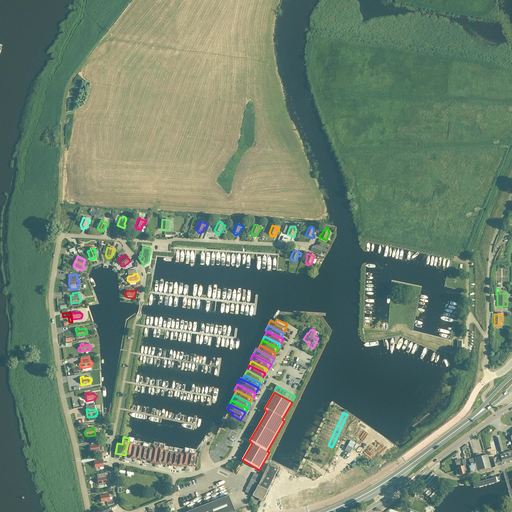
[(125,455),(130,456),(131,456),(133,441),(134,441),(134,439),(129,438),(125,455)]
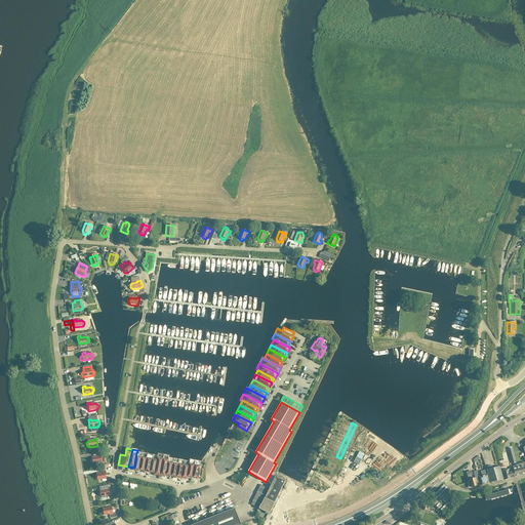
[(134,468),(133,468),(133,470),(138,471),(142,453),(137,452),(136,452),(134,468)]
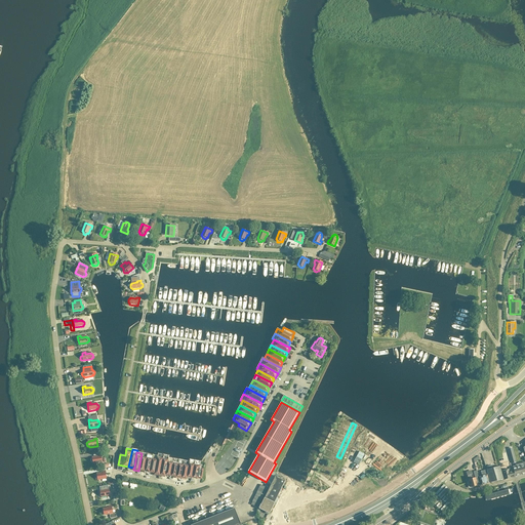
[(142,453),(138,471),(145,472),(148,454),(142,453)]
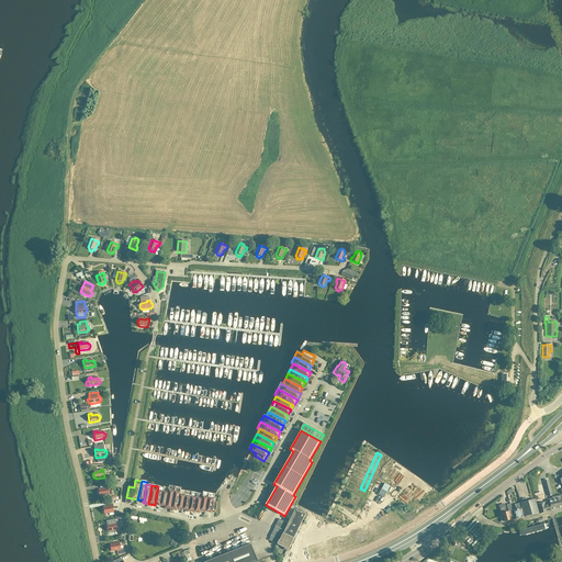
[(100,497),(109,495),(108,486),(104,487),(104,489),(99,490),(99,491),(98,492),(97,493),(98,495),(99,496),(100,495),(100,497)]
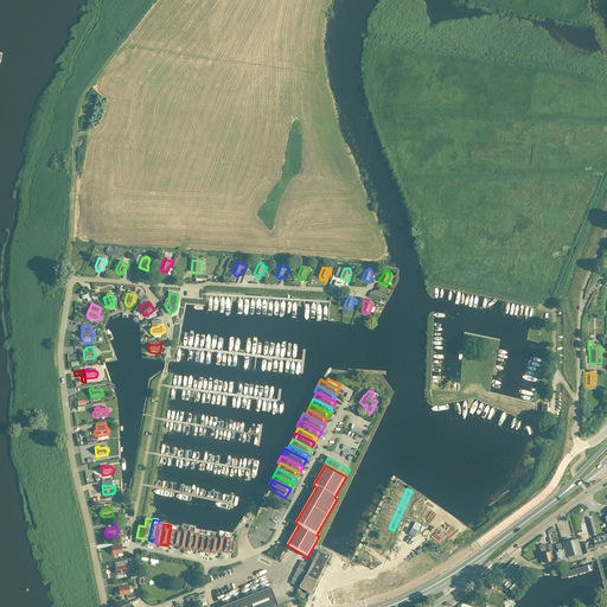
[(171,525),(167,545),(173,547),(177,526),(171,525)]
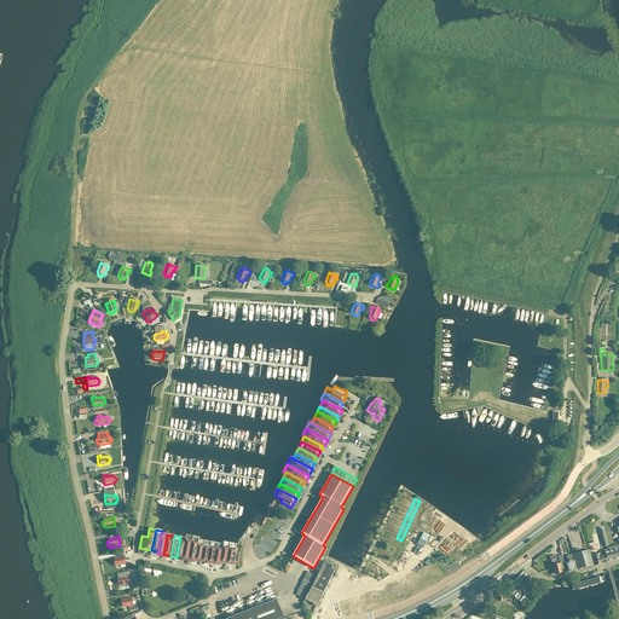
[(183,559),(181,560),(189,561),(192,537),(186,536),(186,538),(183,559)]
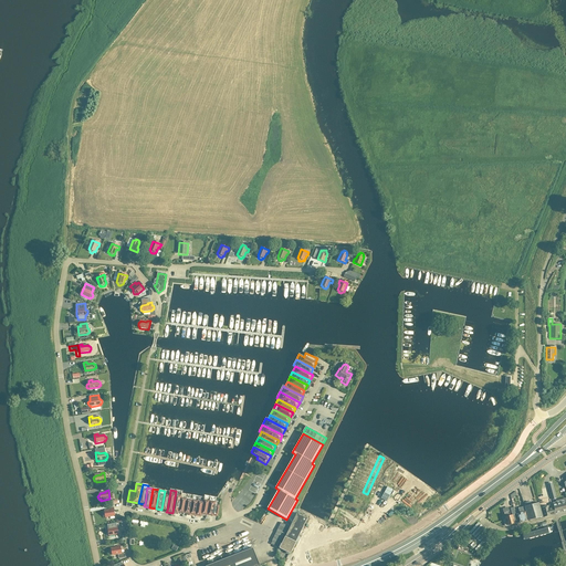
[(420,525),(428,510),(435,496),(419,490),(413,502),(408,500),(400,515),(420,525)]
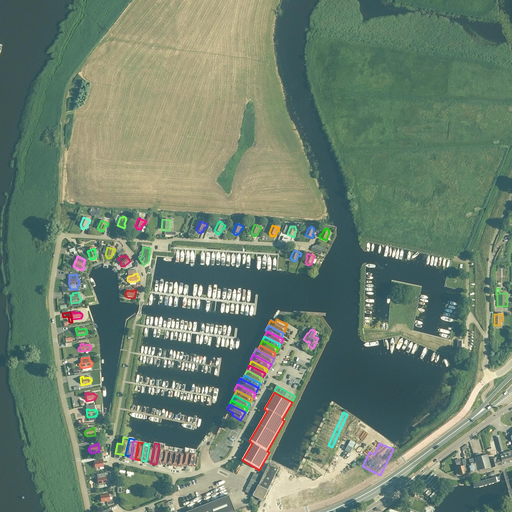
[(146,461),(151,462),(154,445),(149,444),(146,461)]
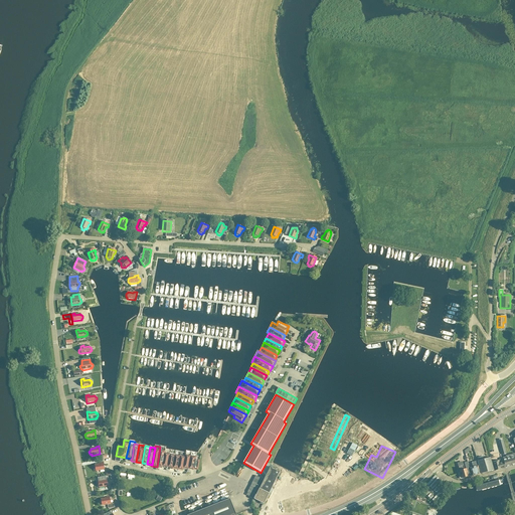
[(160,447),(157,467),(162,468),(162,467),(162,466),(165,450),(166,448),(160,447)]
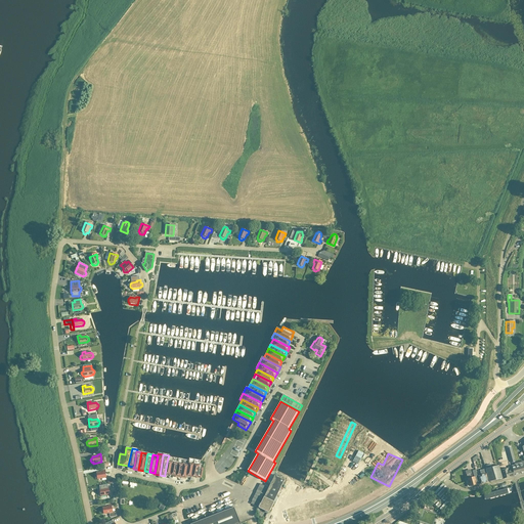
[(165,475),(170,476),(173,459),(168,457),(165,474),(165,475)]
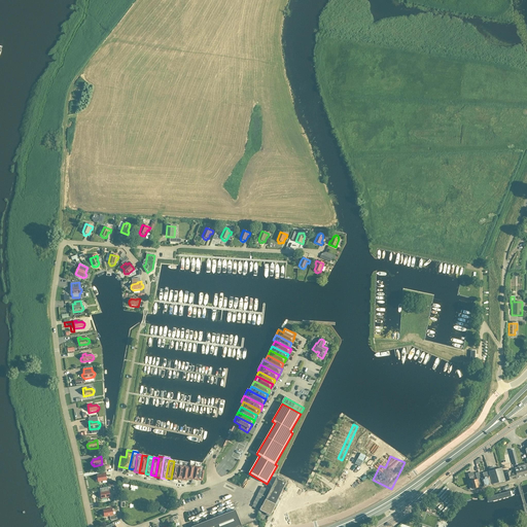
[(174,461),(171,479),(176,480),(179,462),(174,461)]
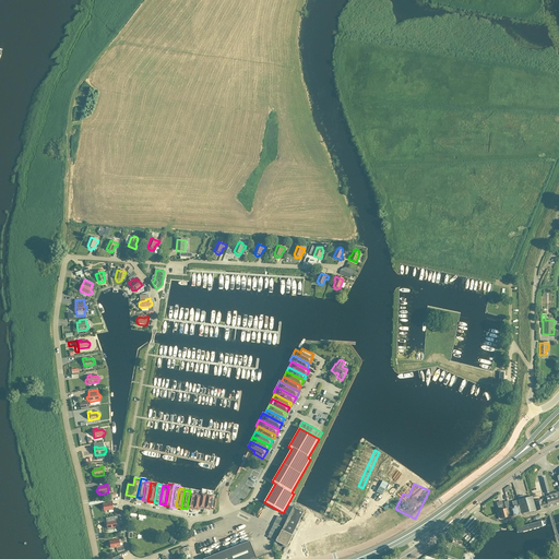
[(199,509),(204,510),(207,490),(202,489),(201,491),(202,491),(199,509)]
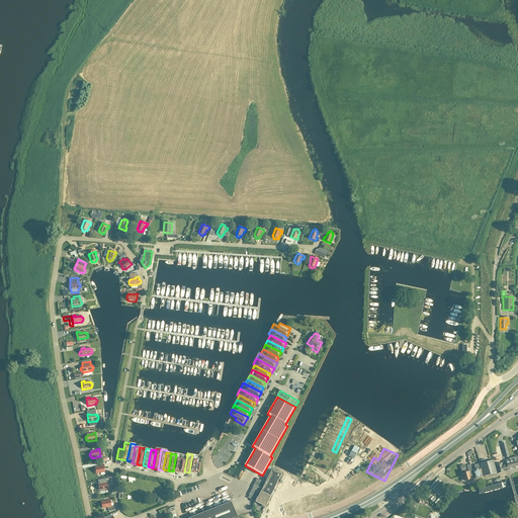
[(176,454),(173,471),(178,472),(182,455),(176,454)]
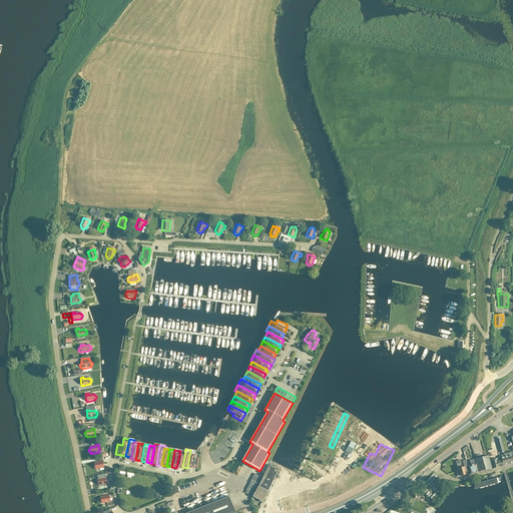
[(197,469),(198,459),(194,458),(196,451),(190,450),(187,468),(192,469),(193,468),(197,469)]
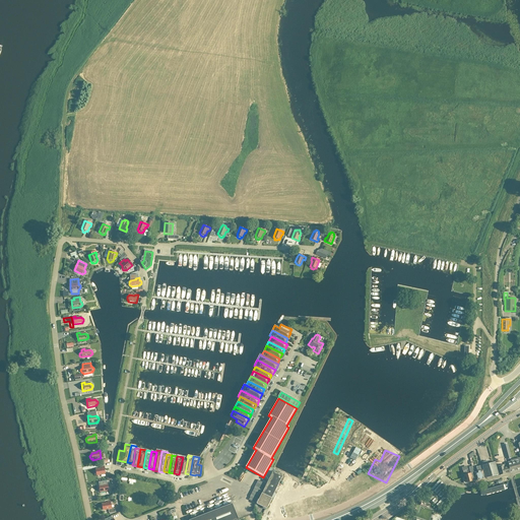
[(185,473),(188,457),(187,457),(183,457),(179,474),(185,475),(185,473)]
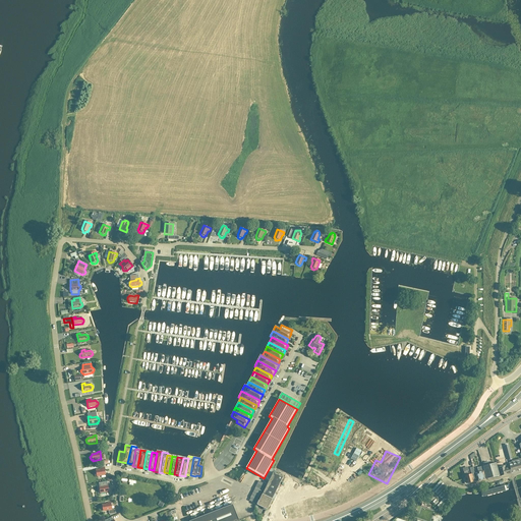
[(482,467),(484,471),(486,479),(500,476),(496,463),(488,465),(487,462),(482,464),(483,466),(482,467)]
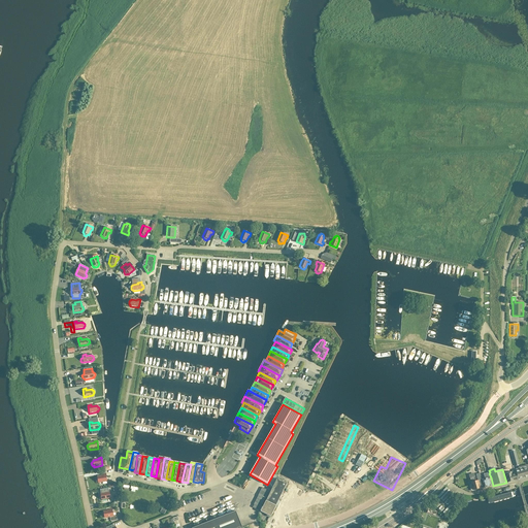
[(516,469),(518,480),(527,475),(527,472),(527,468),(519,470),(519,468),(516,469)]
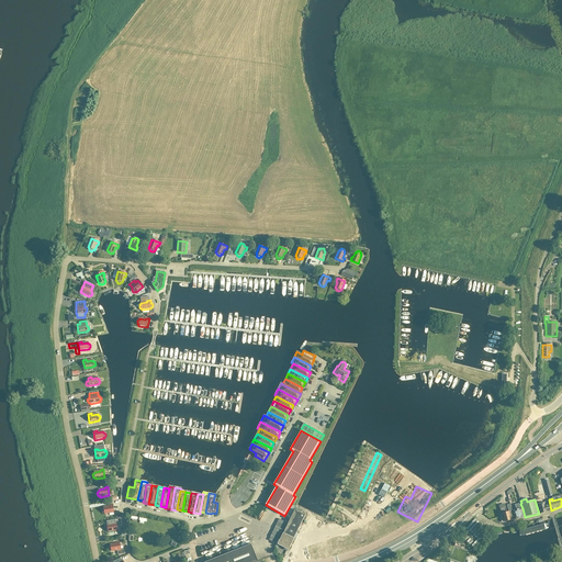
[(551,512),(551,510),(549,499),(544,501),(546,503),(542,503),(538,504),(540,514),(551,512)]
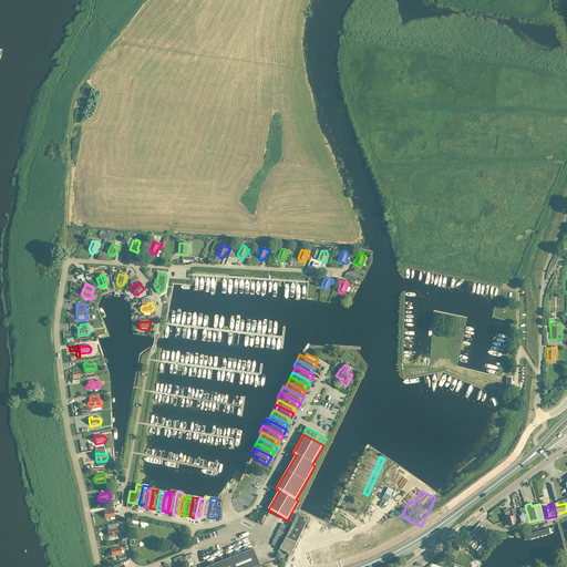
[(516,525),(515,523),(518,522),(514,508),(511,509),(513,516),(511,517),(509,512),(507,513),(505,514),(506,518),(506,521),(504,521),(506,527),(507,527),(508,527),(516,525)]
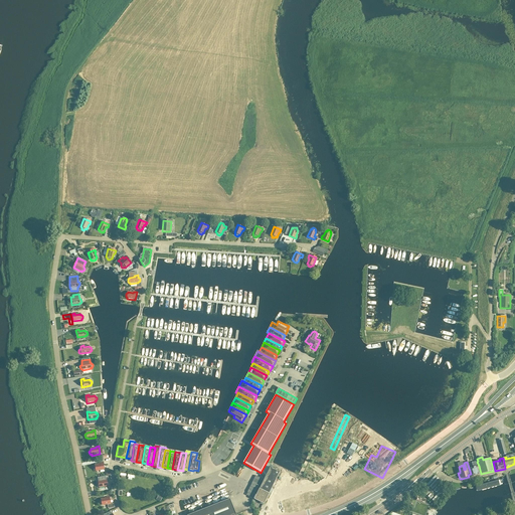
[(478,466),(479,466),(477,462),(472,463),(473,468),(470,469),(472,476),(480,474),(478,466)]
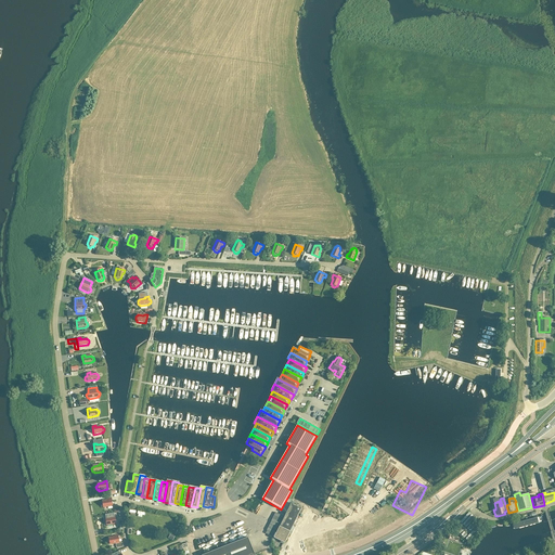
[(103,508),(113,506),(112,499),(107,499),(108,500),(102,501),(102,503),(101,504),(101,506),(102,507),(103,507),(103,508)]
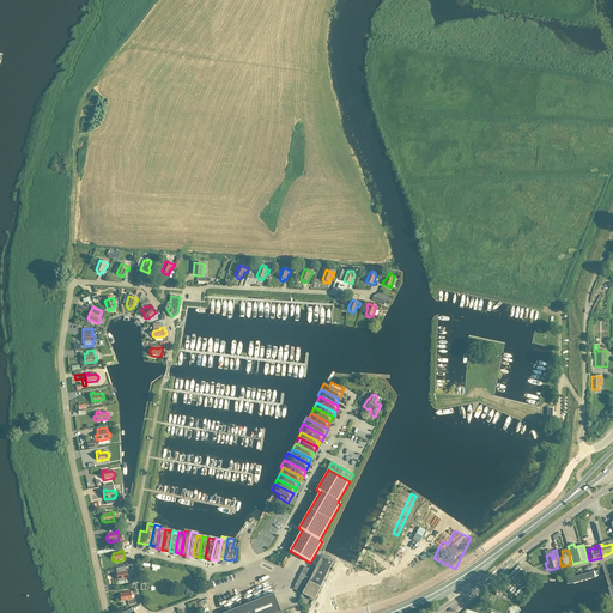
[(380,553),(372,572),(381,576),(388,557),(380,553)]
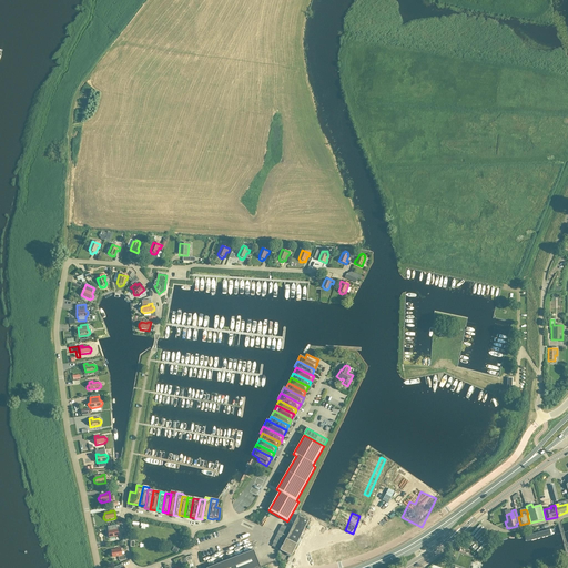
[(281,550),(292,556),(297,545),(296,545),(308,520),(298,516),(286,539),(281,550)]
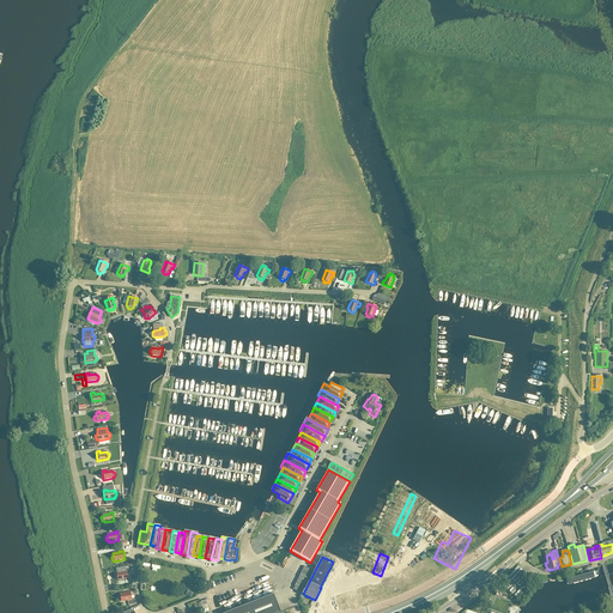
[(311,570),(304,566),(299,576),(295,587),(293,590),(301,594),(302,590),(307,581),(307,580),(311,570)]
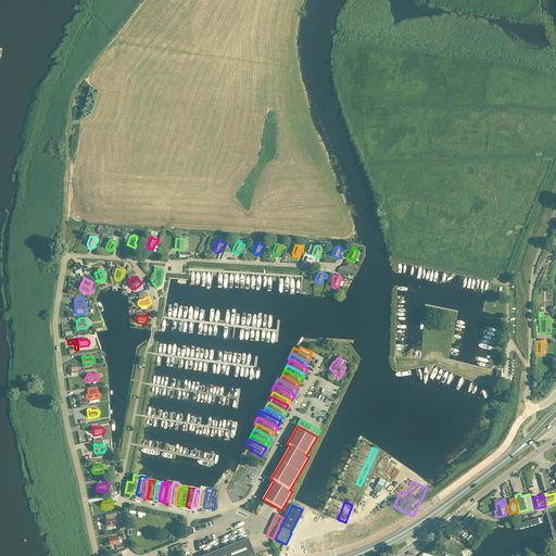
[(106,527),(116,526),(115,517),(112,517),(112,519),(105,520),(106,521),(105,521),(104,522),(104,525),(106,526),(106,527)]
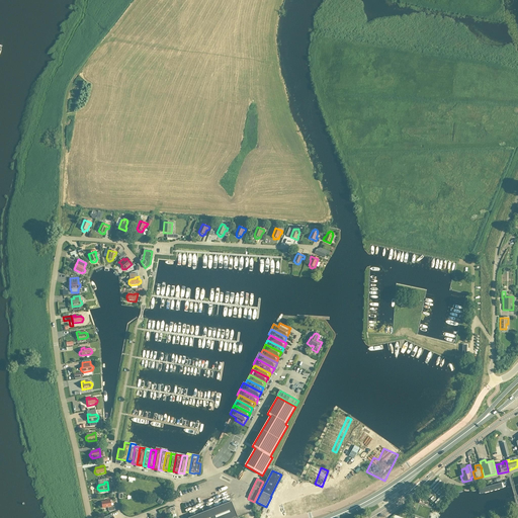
[(478,489),(480,494),(503,488),(501,483),(478,489)]
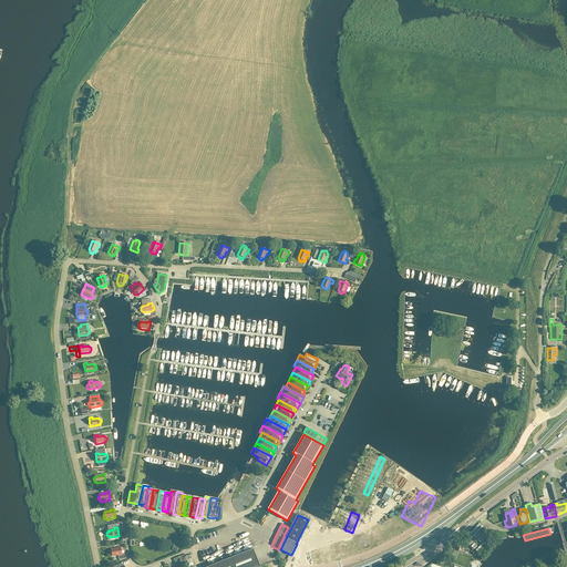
[(112,556),(112,557),(122,555),(121,547),(117,547),(117,548),(111,549),(112,552),(111,552),(110,553),(110,555),(112,556)]
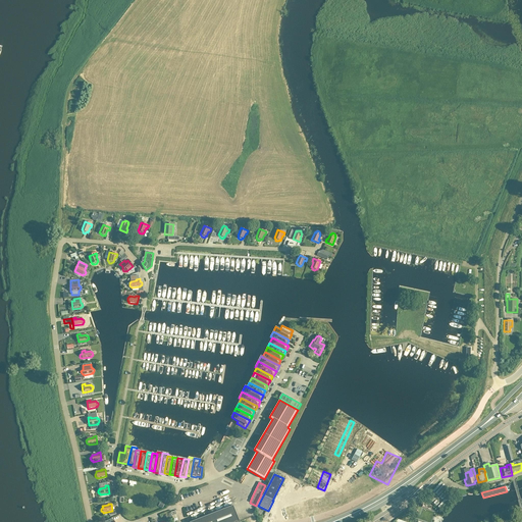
[(239,521),(240,521),(233,506),(191,521),(239,521)]
